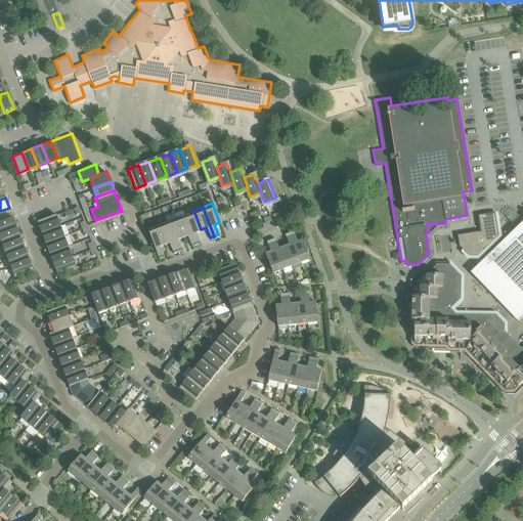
[(201,229),(193,210),(184,214),(195,243),(200,242),(195,231),(201,229)]
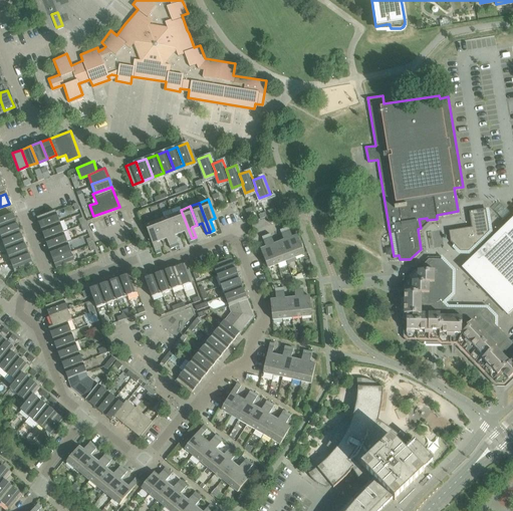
[(486,231),(485,231),(485,229),(486,228),(485,224),(486,223),(485,223),(487,222),(486,215),(484,214),(484,213),(484,212),(485,210),(484,207),(468,210),(471,225),(448,229),(450,239),(460,249),(467,249),(475,242),(474,241),(474,237),(475,237),(479,233),(481,233),(483,234),(486,231)]
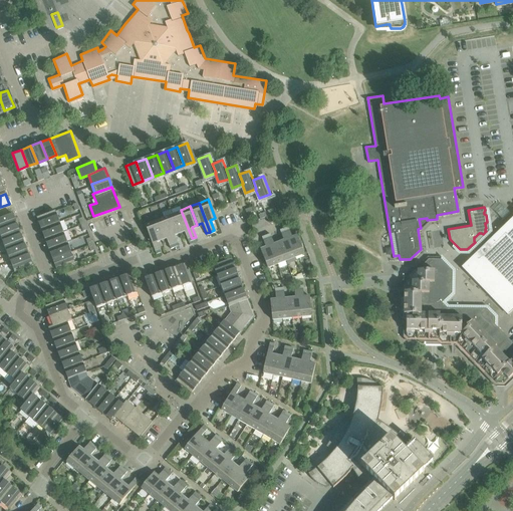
[(57,220),(54,210),(35,217),(39,226),(57,220)]
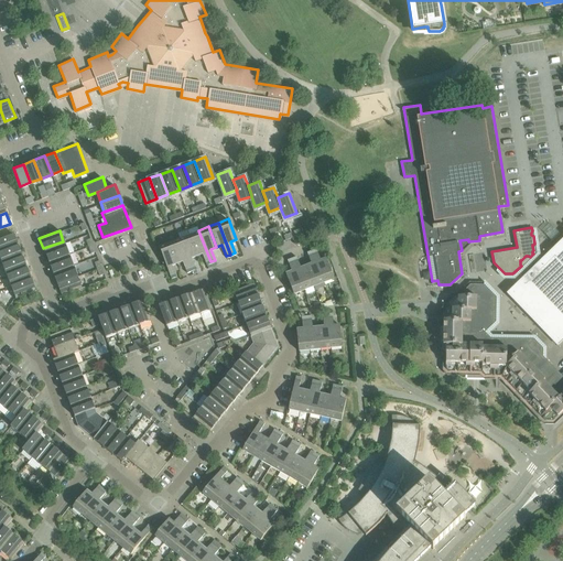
[(210,261),(198,230),(188,234),(196,255),(202,252),(206,263),(210,261)]
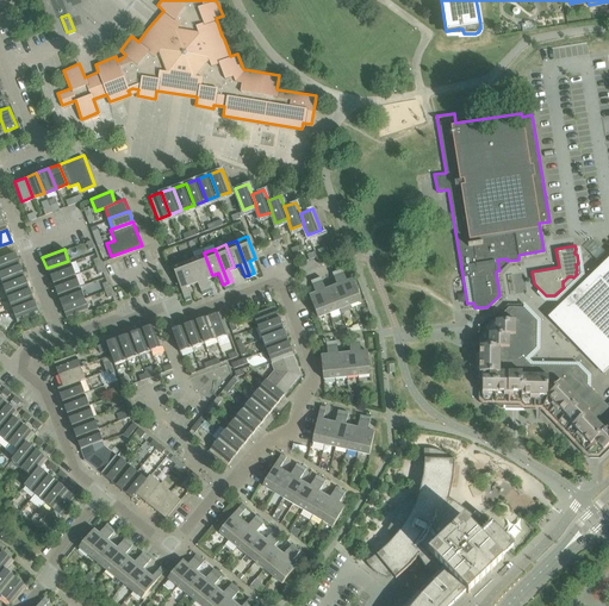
[(0,270),(19,263),(16,254),(16,251),(0,256),(0,270)]
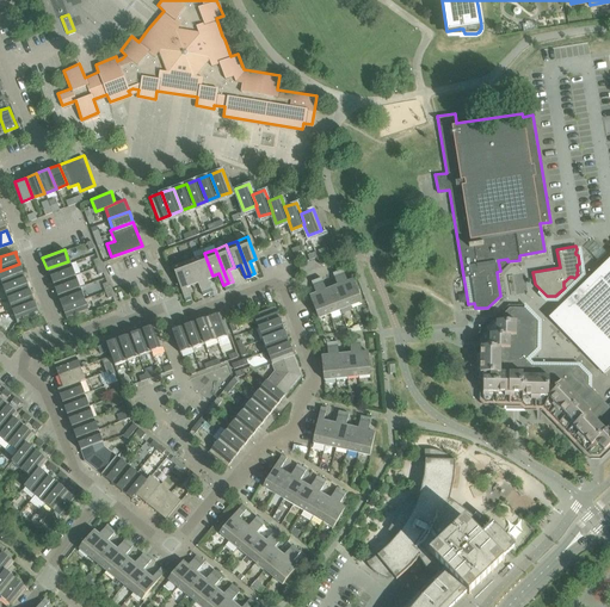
[(213,276),(204,253),(193,256),(207,291),(211,290),(207,277),(213,276)]
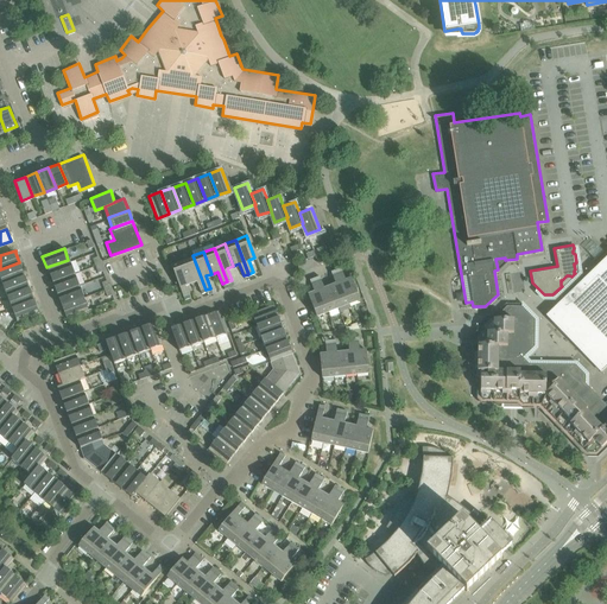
[(606,254),(595,266),(560,300),(547,313),(583,351),(600,369),(606,363),(606,362),(606,254)]
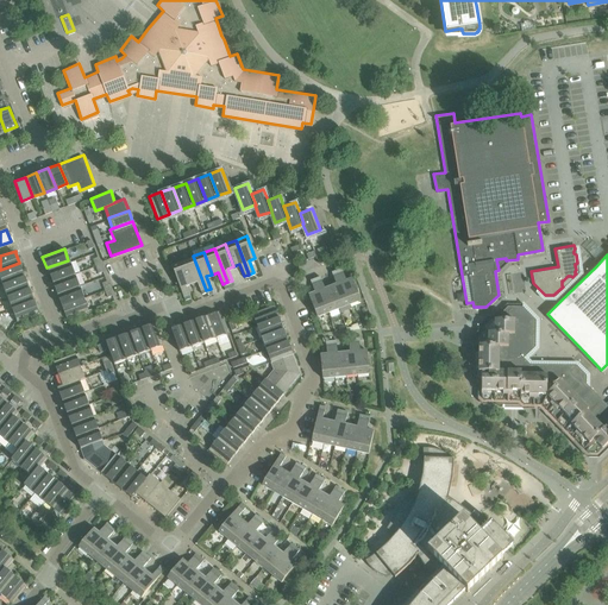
[(206,290),(193,256),(182,260),(190,282),(196,281),(201,292),(206,290)]
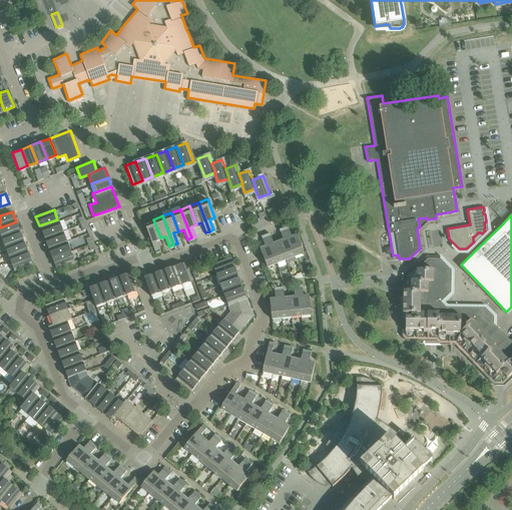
[(61,229),(57,219),(39,225),(43,235),(61,229)]
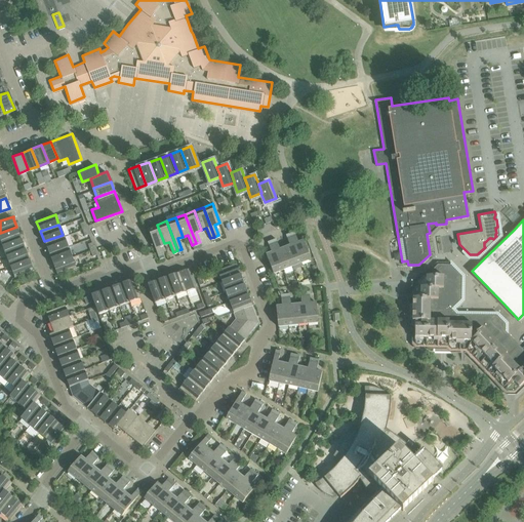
[(164,243),(157,225),(148,228),(159,257),(163,255),(159,245),(164,243)]
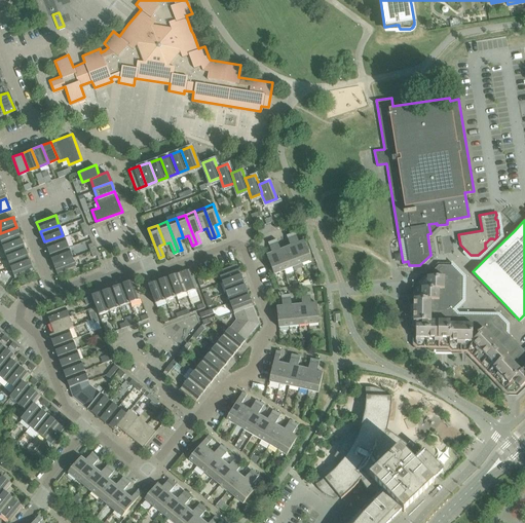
[(21,238),(16,227),(0,233),(0,239),(2,245),(21,238)]
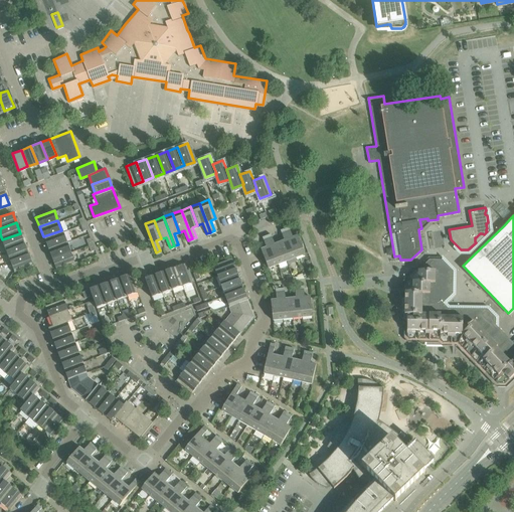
[(305,252),(297,233),(292,235),(288,225),(284,226),(295,256),(305,252)]
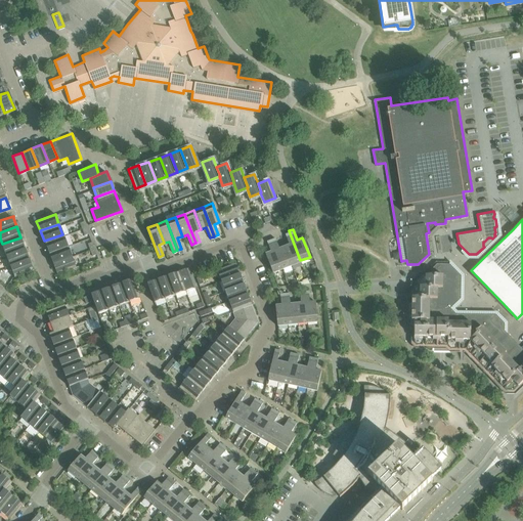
[(300,260),(289,230),(285,232),(289,243),(284,245),(291,264),(300,260)]
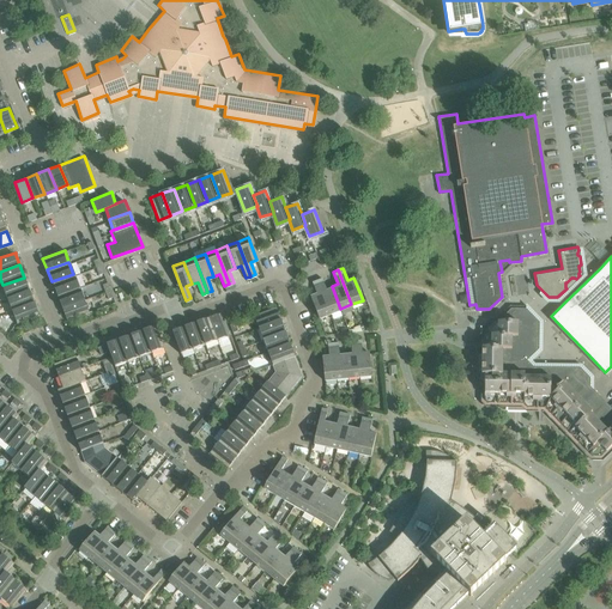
[(78,286),(73,274),(52,281),(55,293),(78,286)]
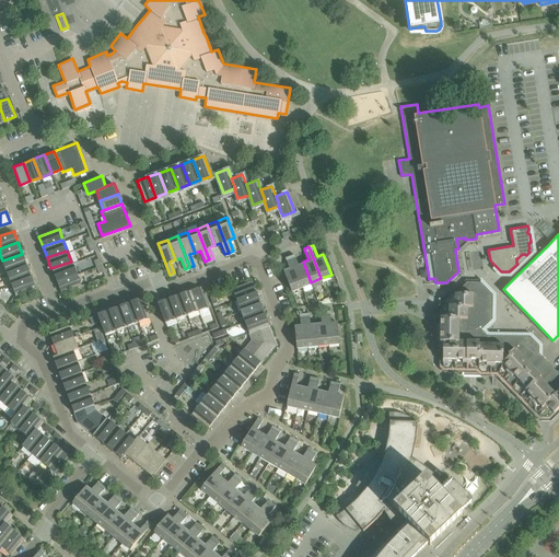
[(311,282),(303,262),(298,264),(293,253),(289,254),(301,286),(311,282)]
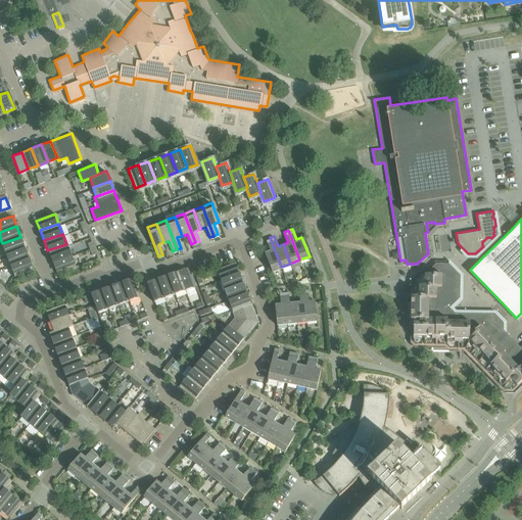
[(25,247),(20,237),(2,243),(6,254),(25,247)]
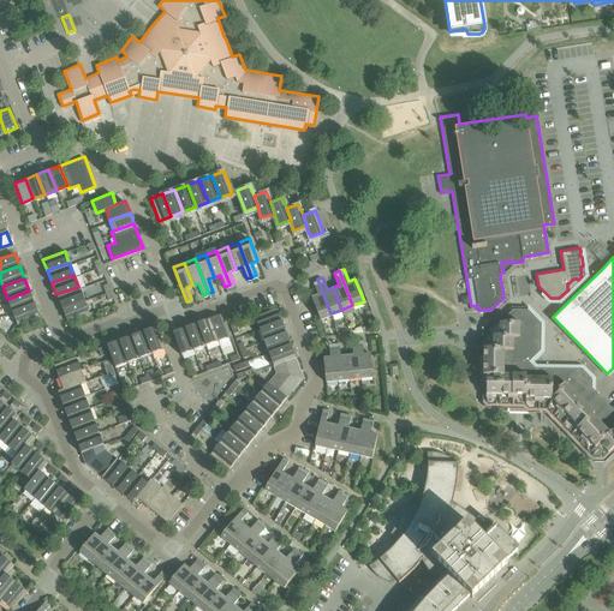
[(331,313),(317,279),(313,281),(317,293),(311,295),(320,318),(331,313)]
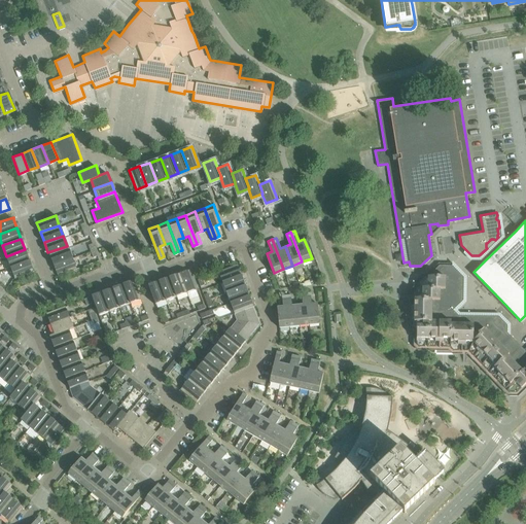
[(71,256),(67,246),(47,252),(51,264),(71,256)]
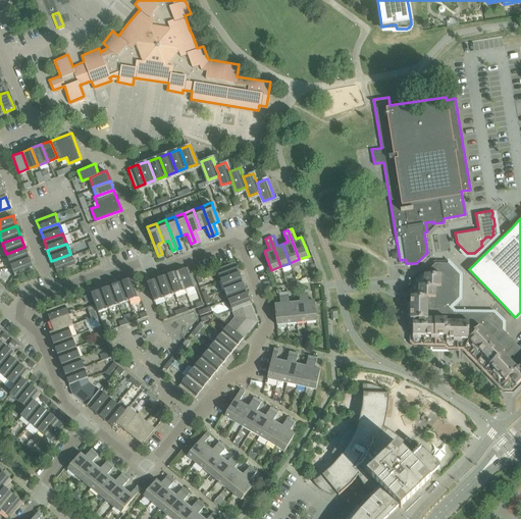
[(29,257),(24,247),(6,254),(10,264),(29,257)]
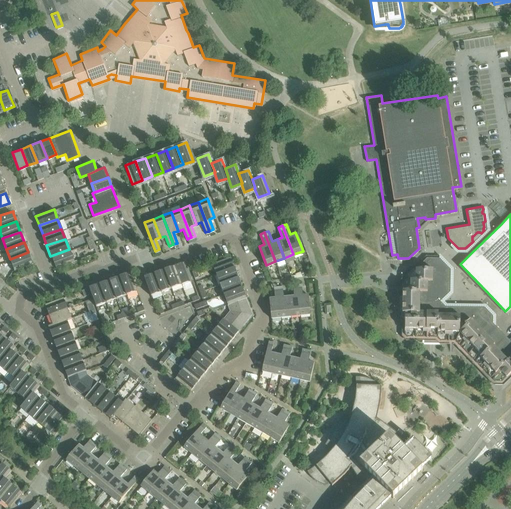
[(73,260),(69,249),(50,256),(54,267),(73,260)]
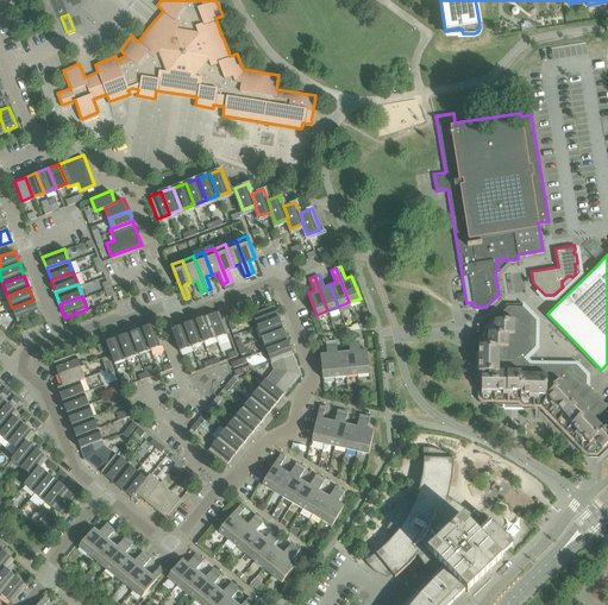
[(38,312),(33,300),(12,308),(17,320),(38,312)]
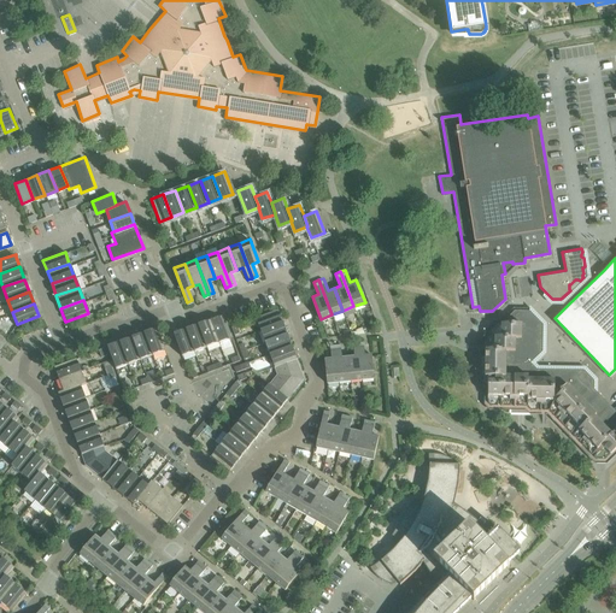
[(282,320),(277,308),(254,317),(259,329),(282,320)]
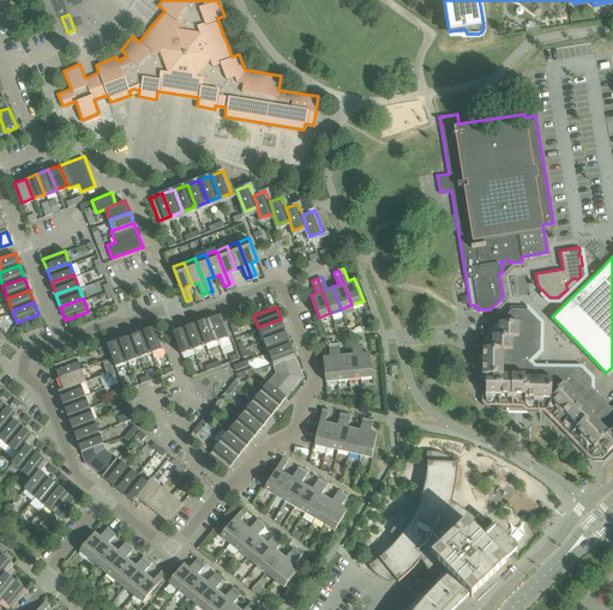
[(606,450),(612,445),(612,408),(589,385),(590,376),(581,367),(534,366),(524,375),(511,375),(511,373),(539,348),(539,321),(526,308),(526,307),(518,307),(518,308),(512,308),(512,307),(511,307),(511,308),(498,320),(494,320),(492,322),(492,326),(490,328),(486,328),(485,330),(485,333),(476,342),(475,342),(475,372),(485,381),(484,398),(487,402),(508,403),(511,399),(511,397),(515,397),(516,393),(523,393),(523,402),(528,406),(546,406),(557,418),(560,418),(564,422),(564,426),(593,456),(594,456),(594,454),(595,453),(599,453),(600,454),(600,456),(601,456),(606,451),(605,450),(605,448),(606,450)]
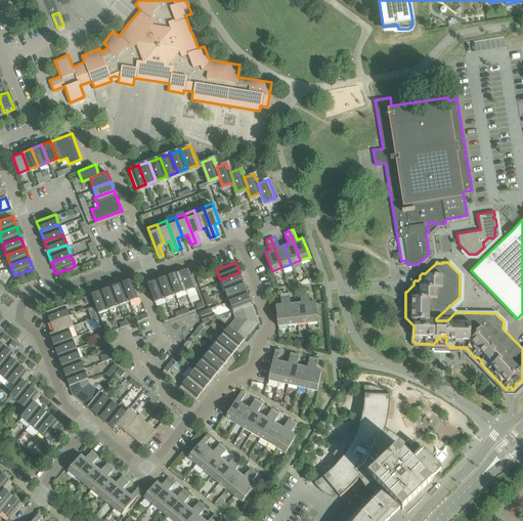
[(195,286),(188,266),(178,270),(185,290),(195,286)]
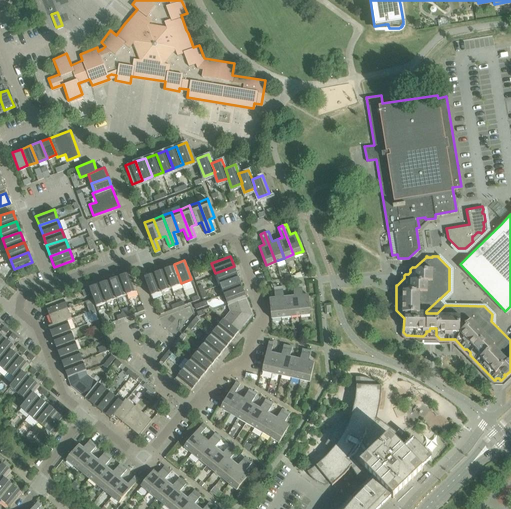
[(181,283),(174,264),(164,268),(171,287),(181,283)]
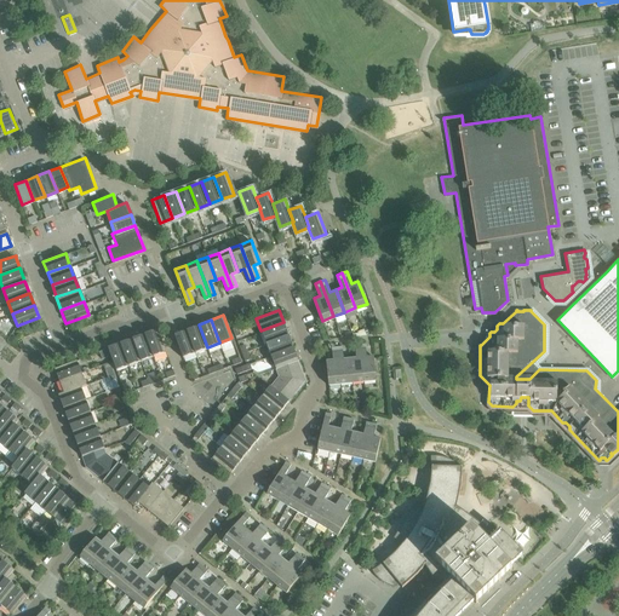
[(288,334),(284,322),(261,330),(265,343),(288,334)]
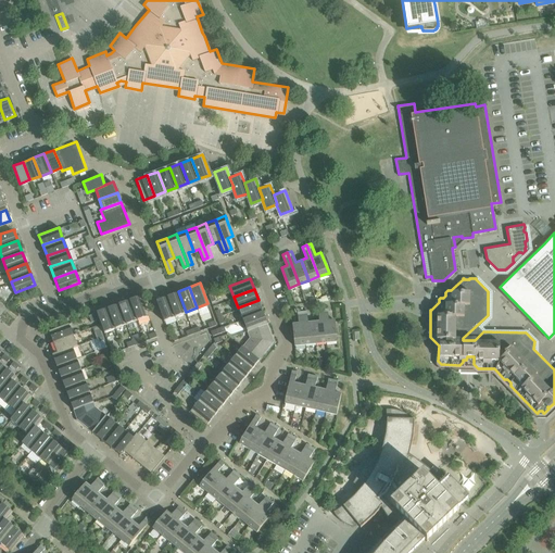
[(186,312),(178,291),(166,296),(174,315),(186,312)]
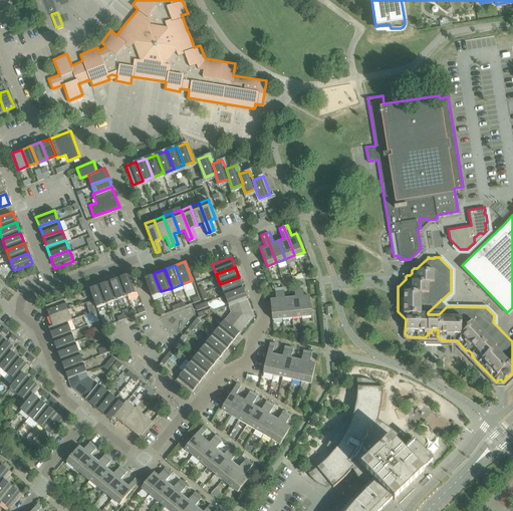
[(138,290),(131,272),(119,276),(126,294),(138,290)]
